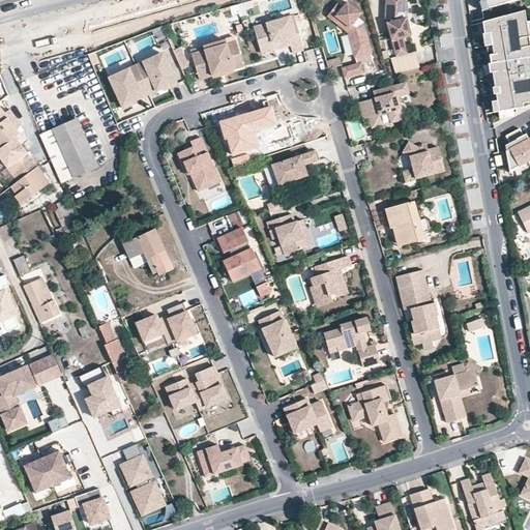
[(405,20),(407,6),(403,5),(403,0),(385,0),(383,21),(385,22),(395,57),(407,54),(402,38),(410,35),(405,20)]
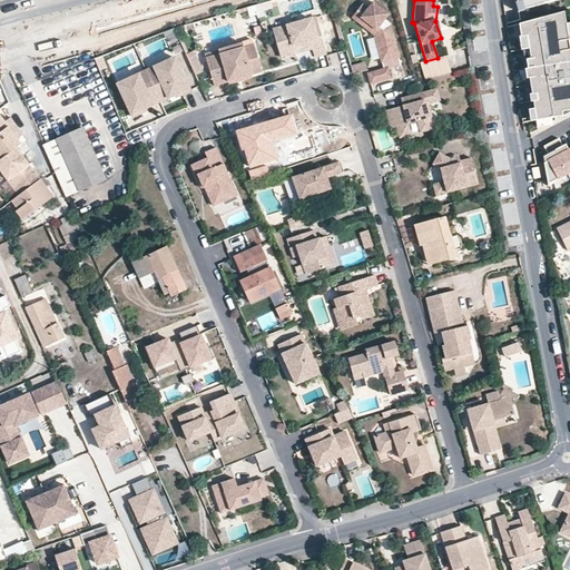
[(520,0),(521,6),(527,3),(529,11),(569,0),(520,0)]
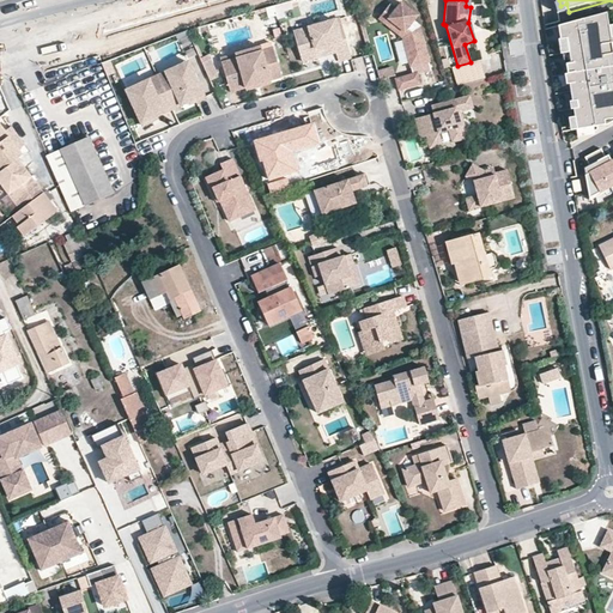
[(401,38),(406,55),(425,50),(419,26),(413,22),(417,17),(399,4),(394,11),(388,6),(377,22),(384,26),(387,22),(404,34),(400,38),(401,38)]
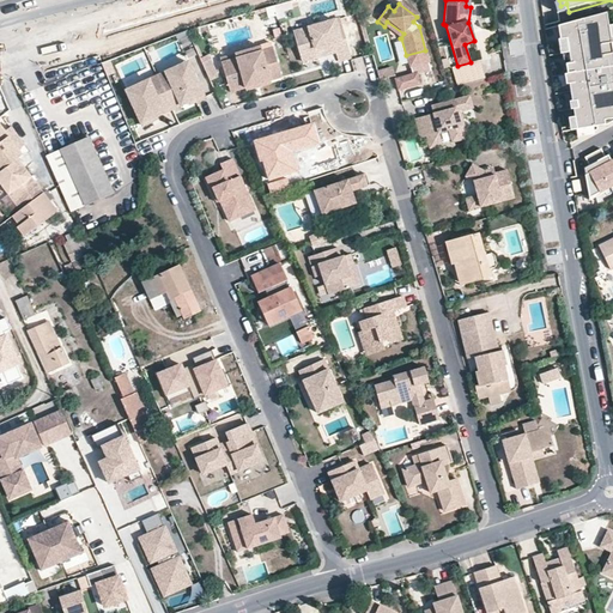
[(612,37),(612,29),(610,16),(562,30),(564,44),(565,44),(570,43),(574,68),(569,68),(570,78),(568,79),(569,89),(572,89),(577,87),(578,95),(574,96),(575,105),(580,105),(581,113),(576,113),(578,132),(595,129),(607,128),(606,123),(612,121),(612,37)]
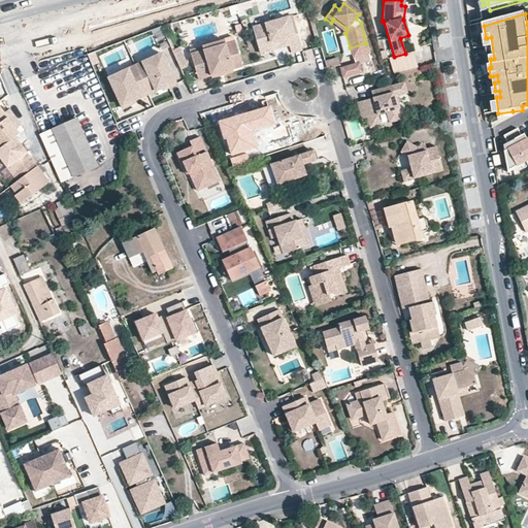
[(274,48),(272,43),(287,39),(289,43),(291,53),(301,48),(293,21),(290,22),(289,18),(267,24),(268,31),(256,35),(261,53),(274,48)]
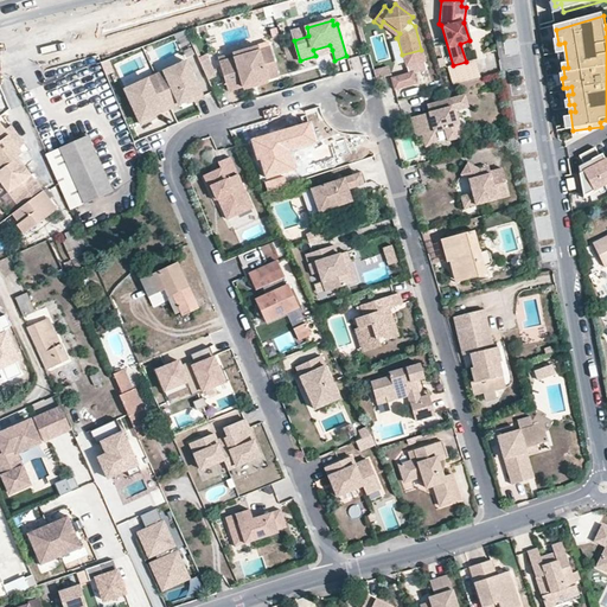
[(381,26),(396,38),(400,33),(383,21),(381,26)]
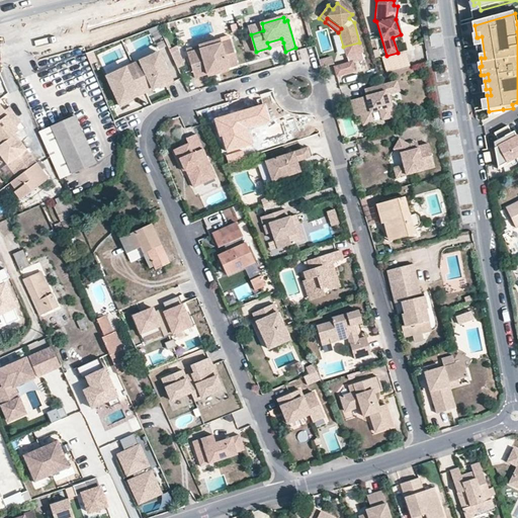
[(263,30),(262,23),(249,27),(251,34),(263,30)]
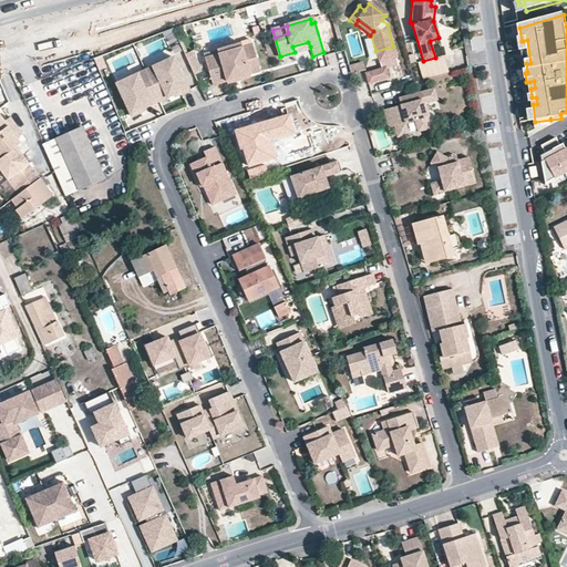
[(240,42),(243,48),(245,55),(255,52),(251,39),(240,42)]
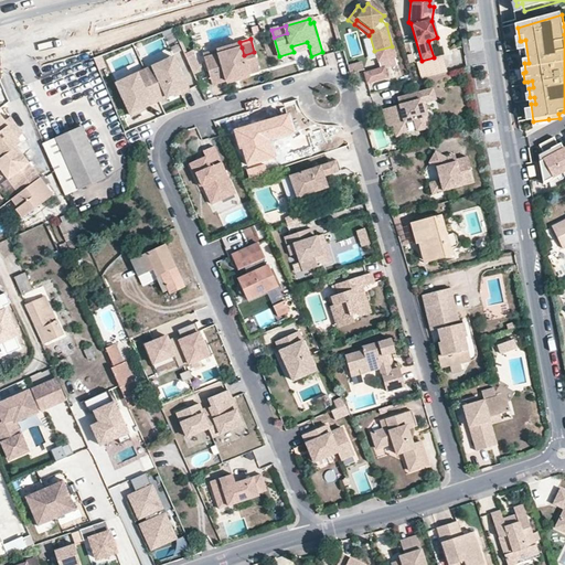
[(242,48),(240,42),(216,49),(217,54),(242,48)]
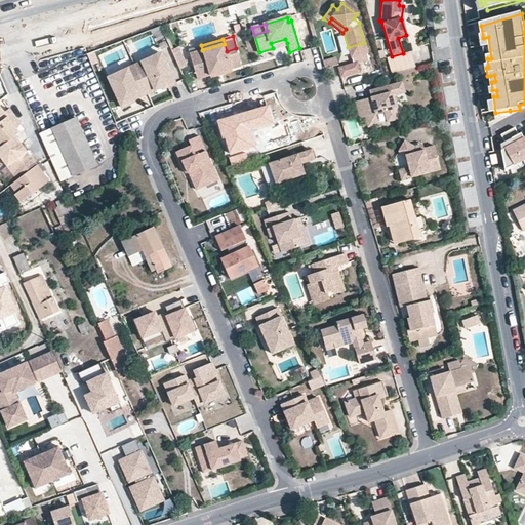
[(287,43),(285,39),(271,43),(273,48),(287,43)]
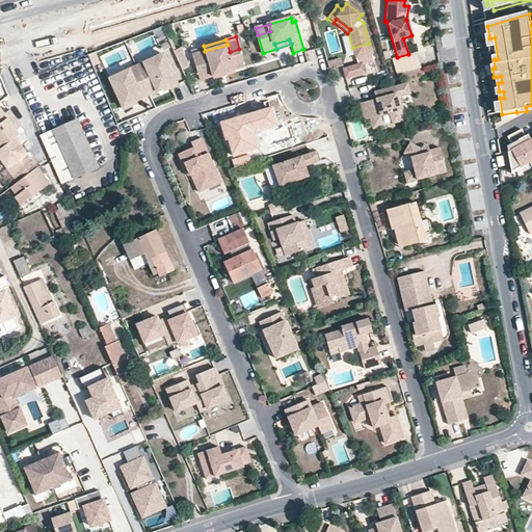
[(369,44),(352,48),(355,59),(356,59),(358,63),(363,62),(364,65),(373,63),(371,55),(372,55),(369,44)]
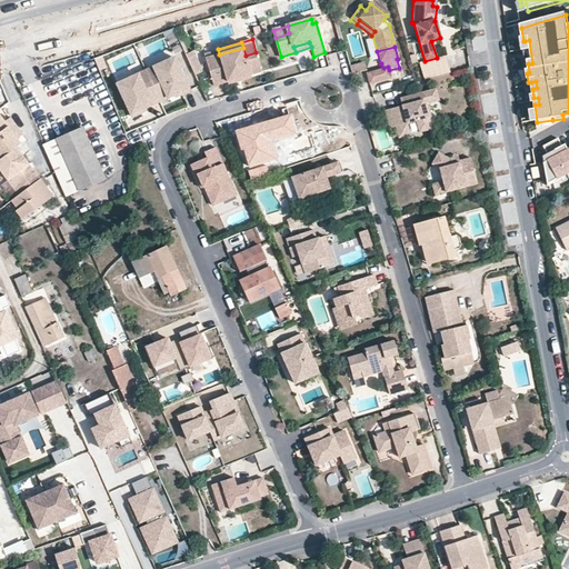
[(246,56),(243,48),(219,55),(206,58),(209,67),(215,86),(228,81),(228,78),(238,75),(239,78),(261,71),(256,52),(246,56)]
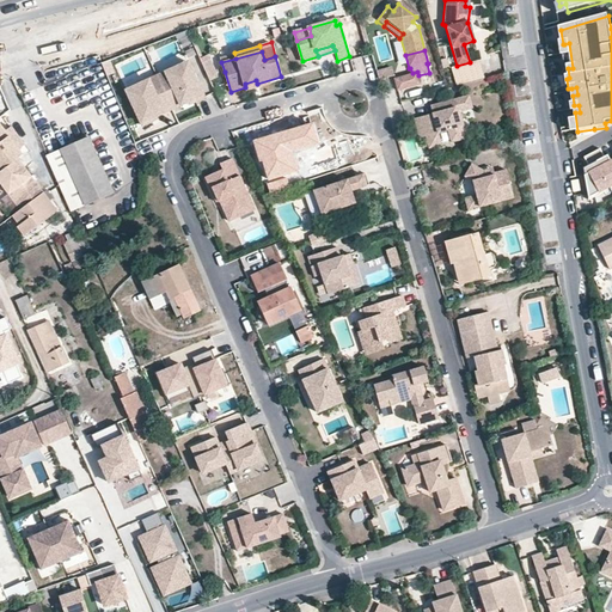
[(367,59),(354,59),(354,73),(367,73),(367,59)]
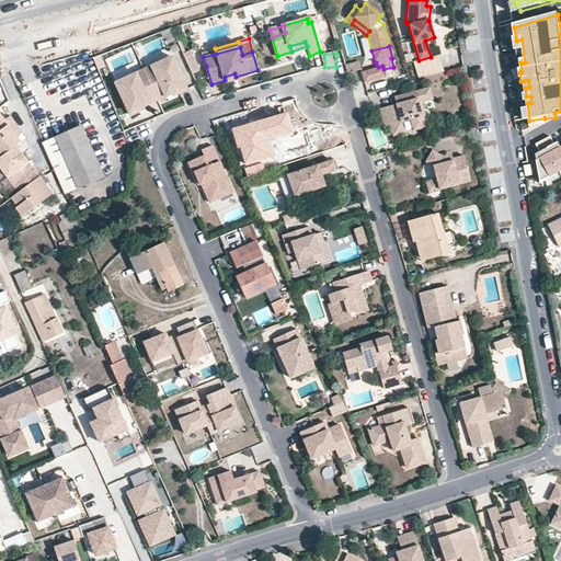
[(431,57),(419,60),(413,63),(418,80),(443,72),(438,55),(431,57)]
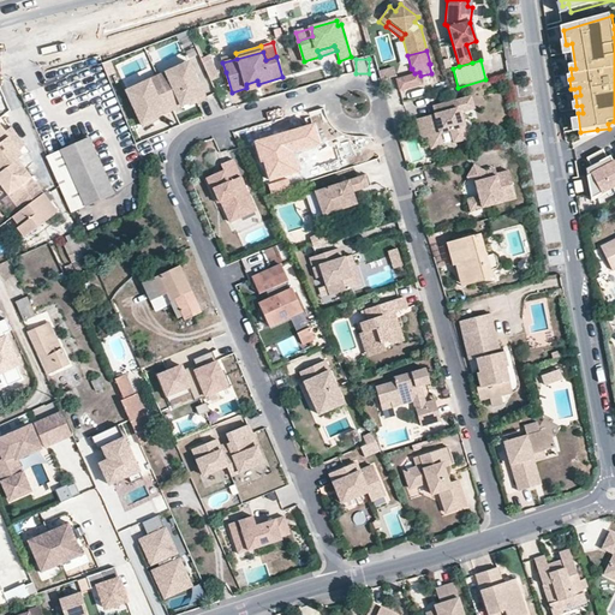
[(169,81),(191,70),(187,61),(166,72),(169,81)]
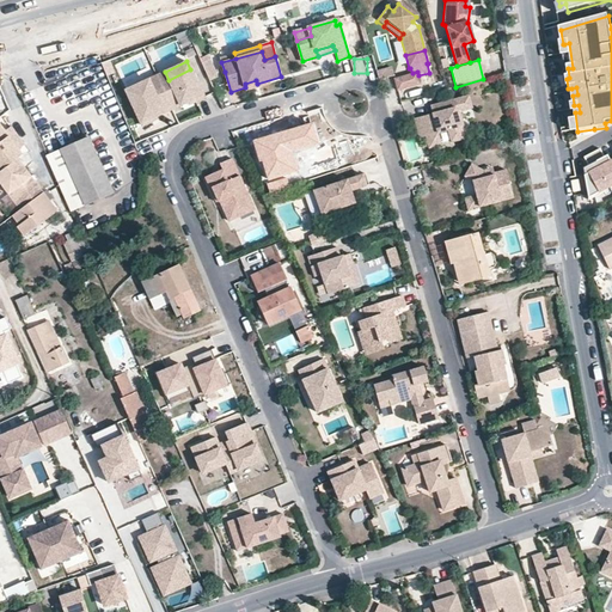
[(395,79),(391,68),(377,72),(380,84),(395,79)]
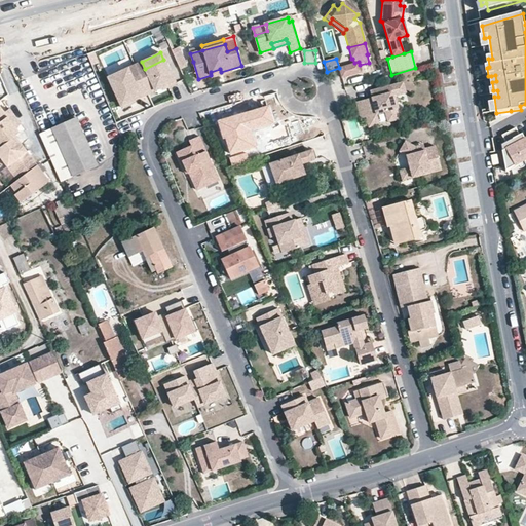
[(175,83),(163,60),(145,69),(142,62),(134,65),(147,94),(161,87),(165,85),(166,87),(175,83)]
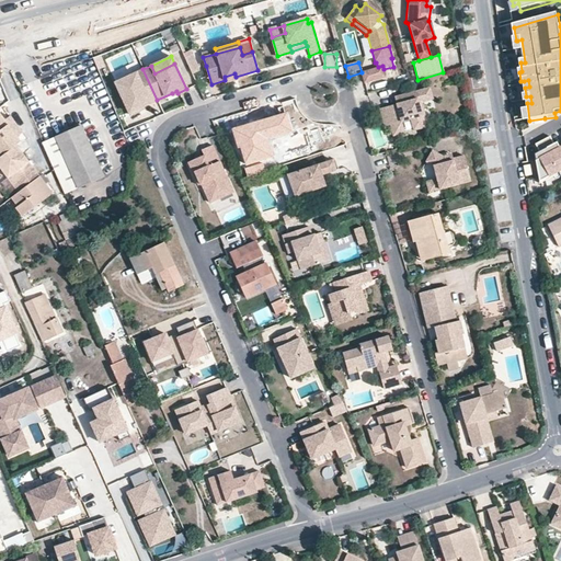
[(212,84),(206,66),(191,71),(198,89),(212,84)]
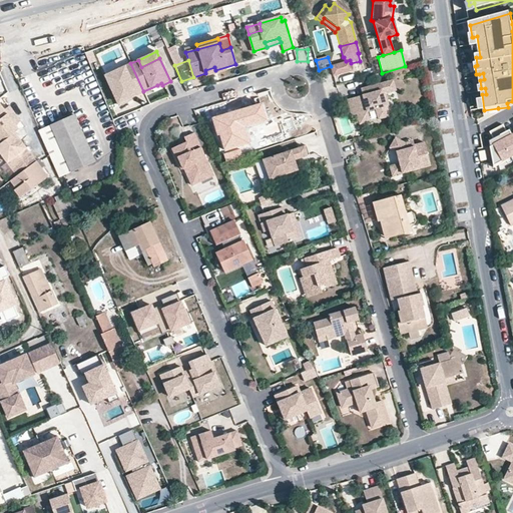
[(349,61),(331,66),(333,76),(352,70),(349,61)]
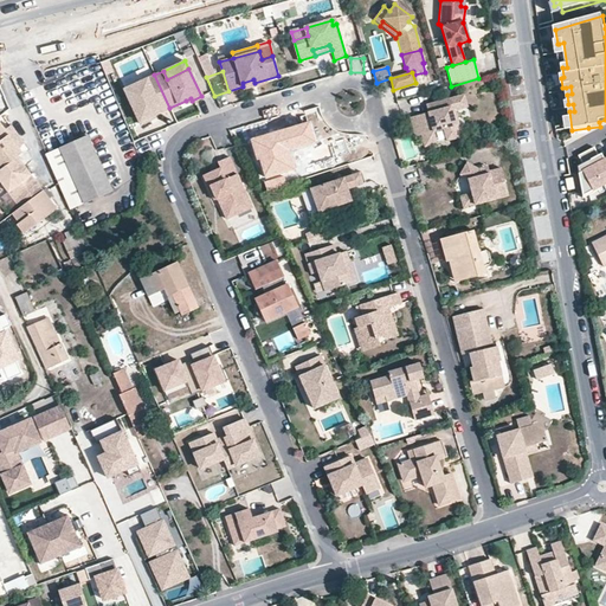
[(149,88),(128,97),(141,126),(150,121),(149,117),(154,115),(169,108),(154,75),(146,79),(149,88)]
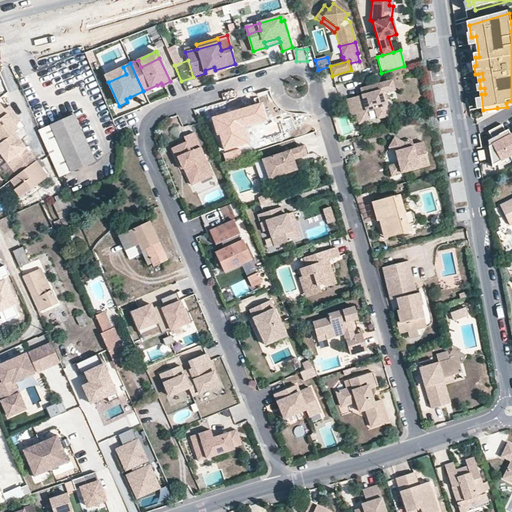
[(104,75),(108,82),(126,74),(123,67),(104,75)]
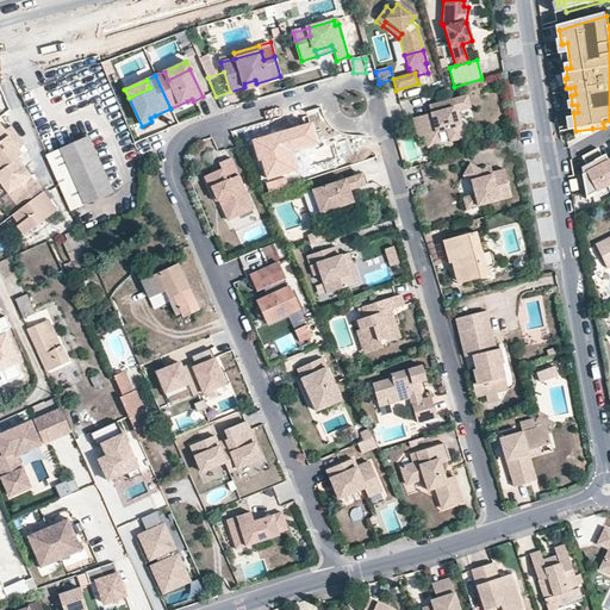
[(467,97),(434,105),(435,113),(431,114),(414,119),(418,138),(425,136),(437,132),(447,130),(450,142),(464,138),(460,126),(462,126),(459,111),(471,107),(467,97)]
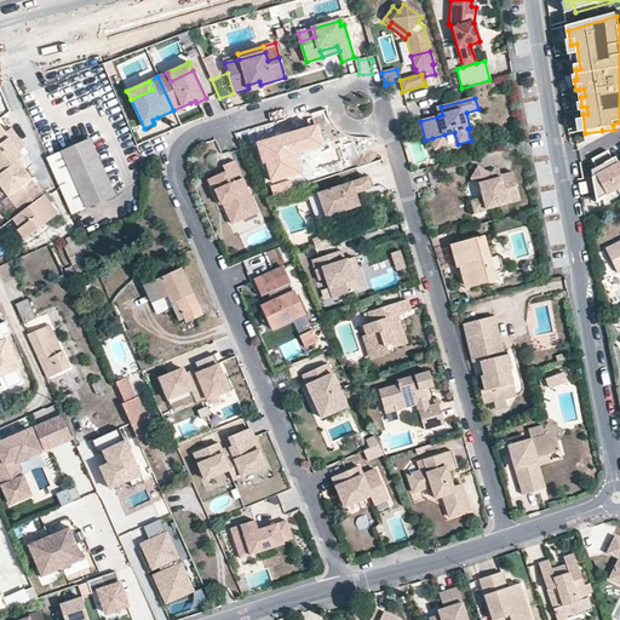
[(7,122),(0,127),(15,145),(22,141),(7,122)]
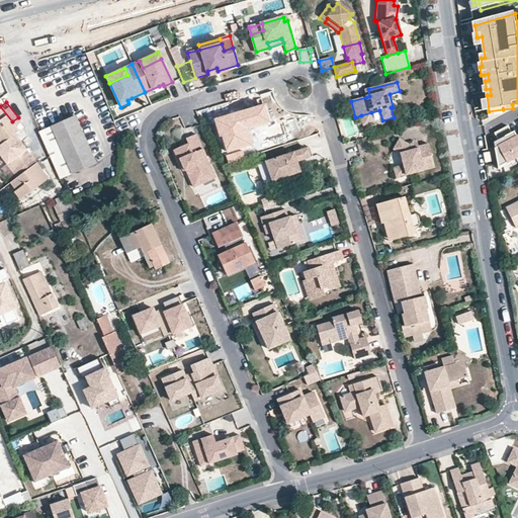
[(0,106),(0,105),(0,146),(1,148),(16,137),(20,133),(12,121),(0,106)]
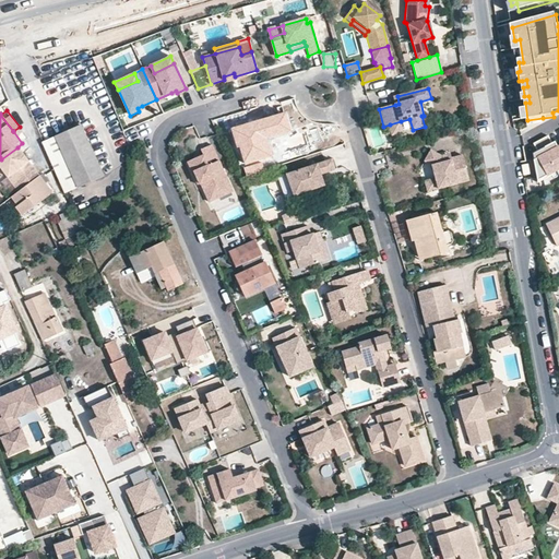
[(544,125),(543,118),(527,120),(528,127),(544,125)]
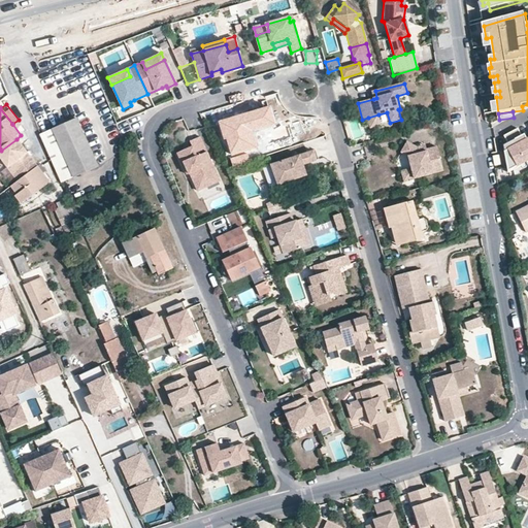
[(220,123),(223,138),(227,137),(232,153),(250,149),(246,137),(251,136),(250,131),(259,128),(255,114),(254,112),(243,116),(243,119),(234,121),(233,119),(220,123)]
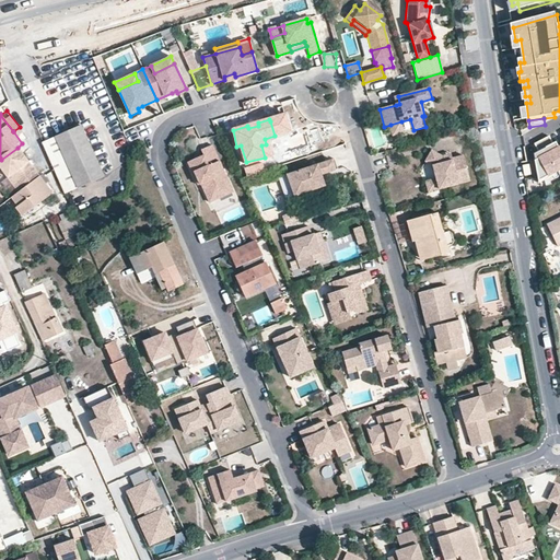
[(276,138),(282,136),(278,119),(270,121),(275,136),(276,138)]
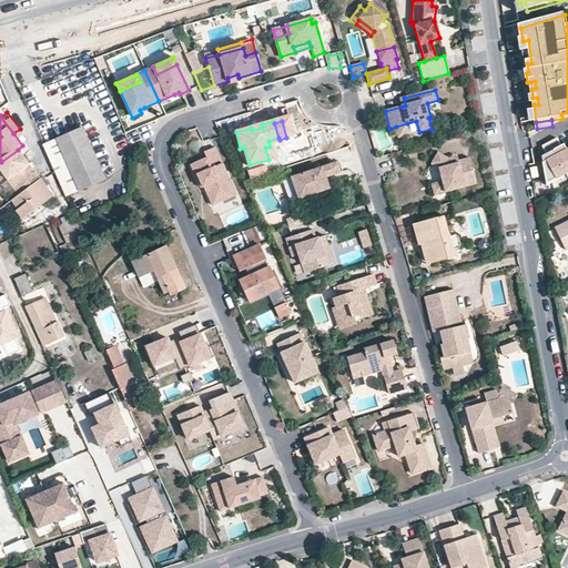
[(407,123),(396,127),(398,138),(411,135),(407,123)]
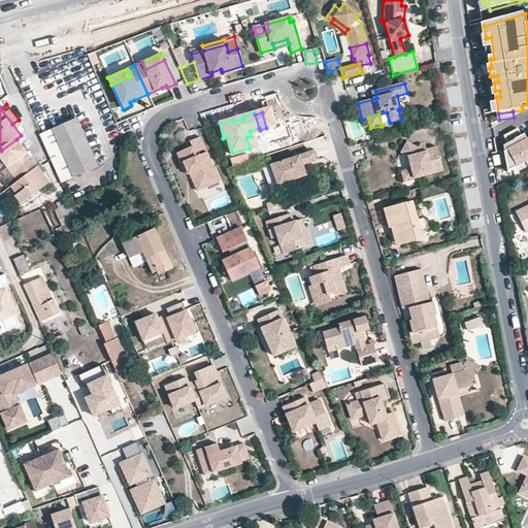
[(99,167),(77,120),(41,136),(63,184),(99,167)]
